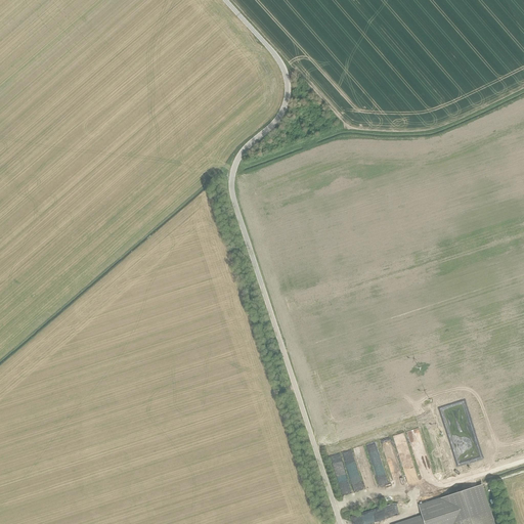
[(419,429),(409,432),(412,442),(421,439),(422,443),(424,443),(419,429)]
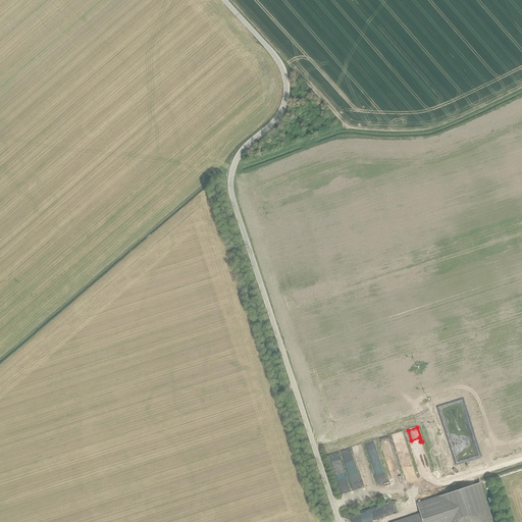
[(375,440),(367,444),(372,462),(380,460),(375,440)]
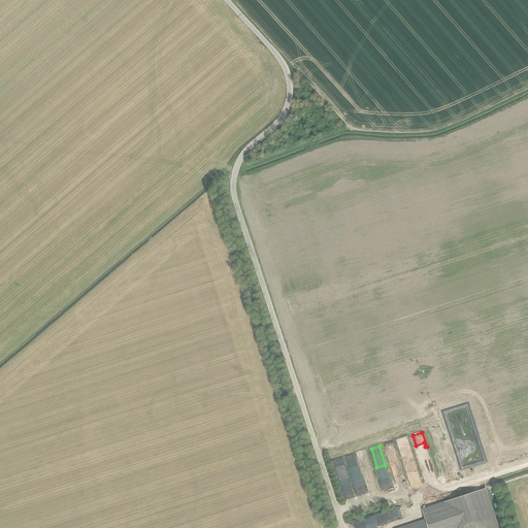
[(371,468),(366,449),(358,452),(361,462),(366,460),(369,469),(371,468)]
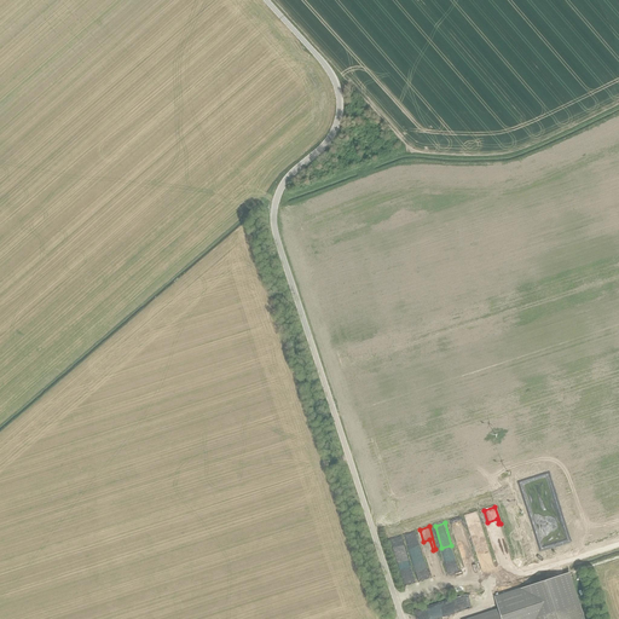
[(504,557),(498,559),(499,565),(513,561),(510,550),(503,553),(504,557)]
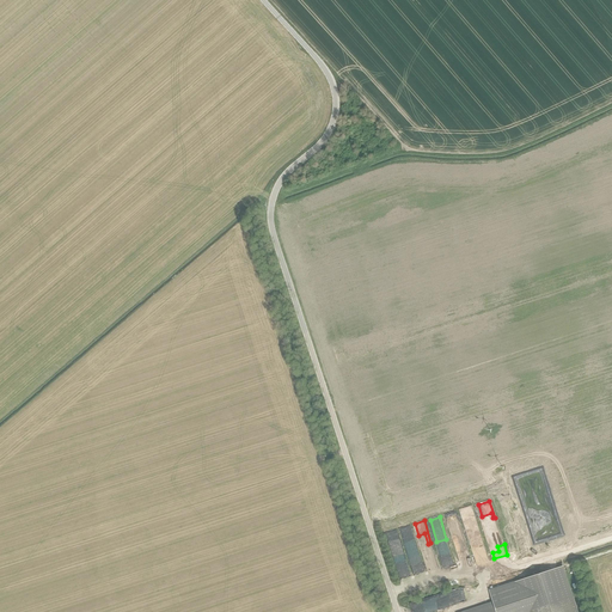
[(490,603),(461,611),(579,611),(574,597),(563,565),(514,582),(488,591),(493,601),(494,607),(493,609),(490,603)]
